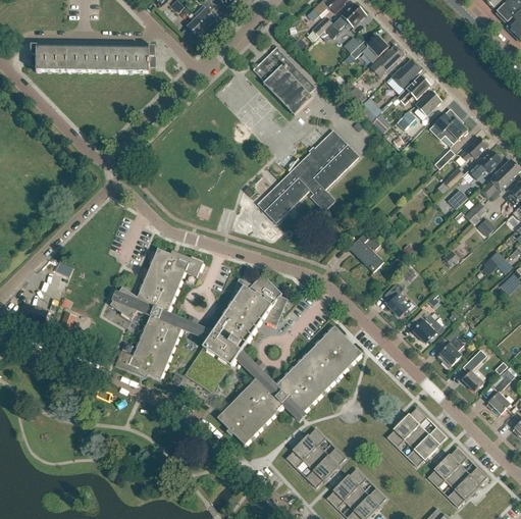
[(175,0),(171,4),(178,12),(190,3),(188,0),(175,0)]
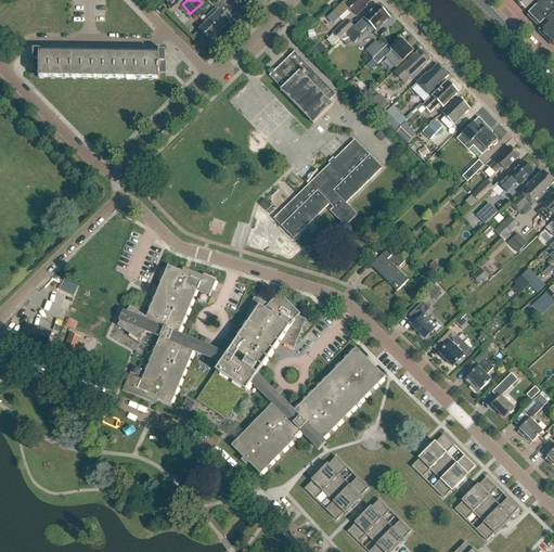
[(228,8),(220,0),(207,0),(213,4),(215,5),(206,15),(219,29),(229,20),(222,13),(228,8)]
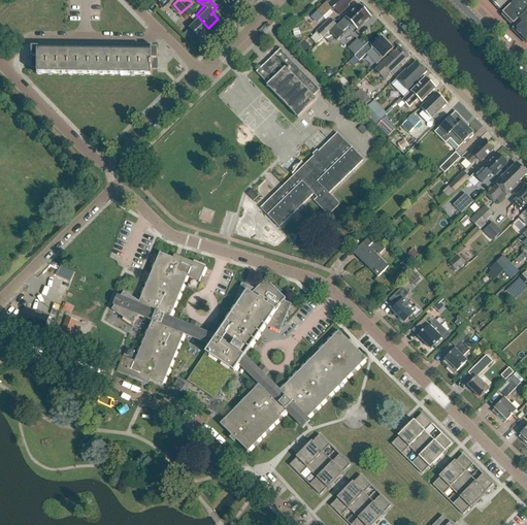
[(229,8),(237,0),(209,0),(217,7),(223,2),(229,8)]
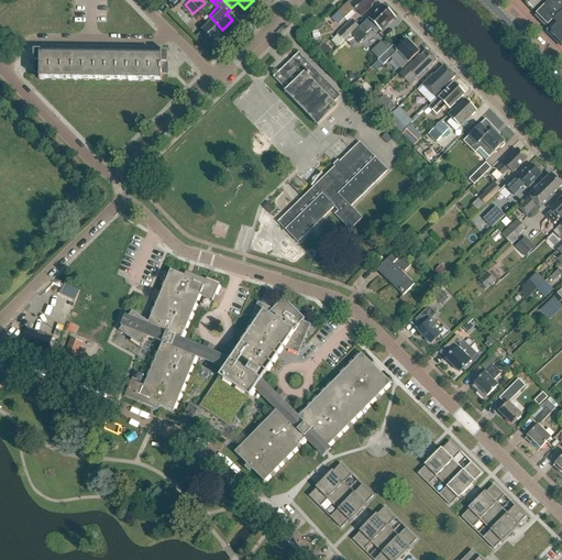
[(338,22),(353,7),(361,14),(368,7),(367,6),(372,0),(348,0),(331,15),(338,22)]
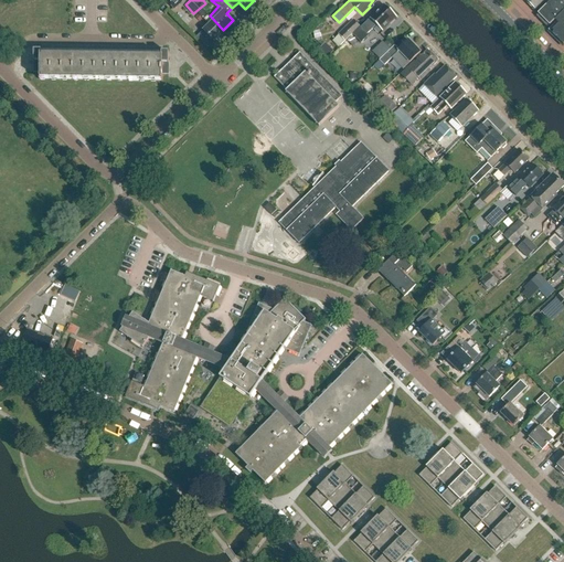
[(563,8),(563,0),(550,0),(538,13),(549,24),(554,19),(563,8)]
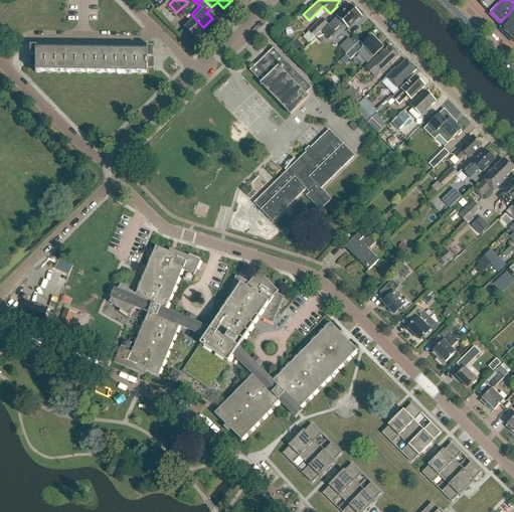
[(334,28),(343,20),(348,26),(354,20),(353,19),(358,13),(358,12),(356,8),(353,8),(349,4),(342,10),(341,10),(328,23),(327,22),(321,28),(328,36),(335,30),(334,28)]
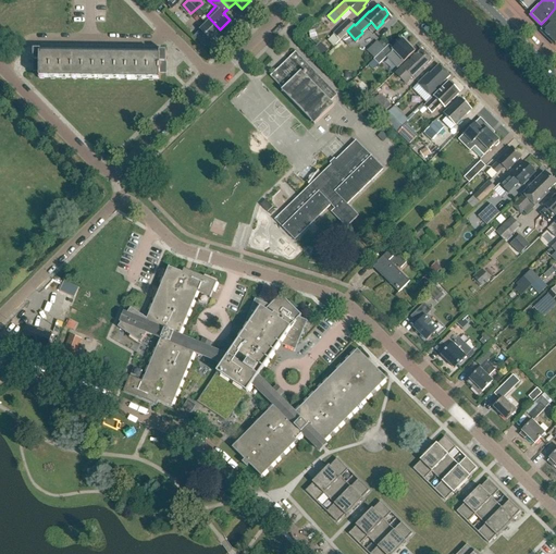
[(200,17),(205,13),(199,8),(195,12),(200,17)]
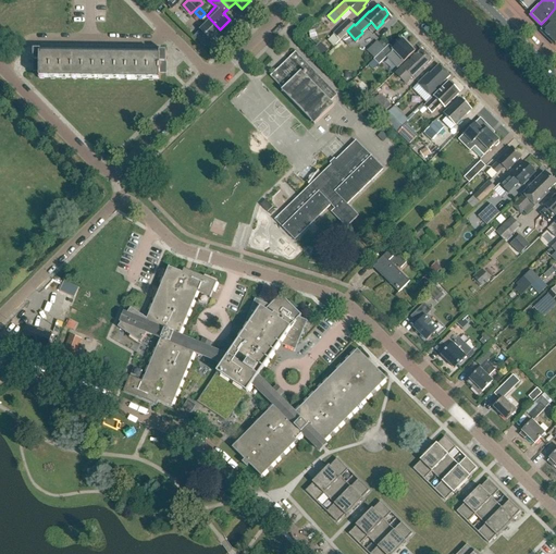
[(555,41),(555,8),(546,19),(548,22),(545,25),(545,24),(541,28),(555,42),(555,41)]
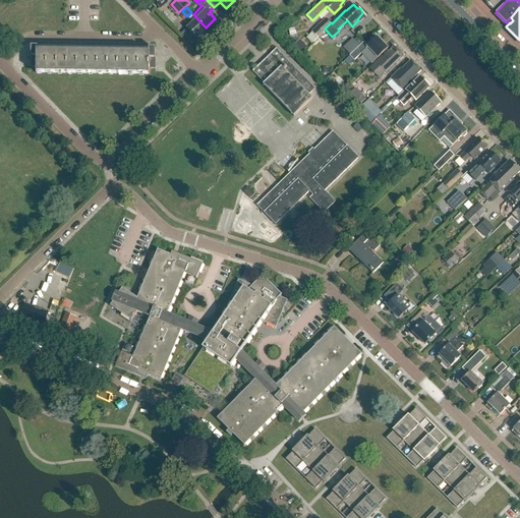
[(196,37),(206,27),(193,14),(191,12),(187,16),(191,21),(187,26),(196,37)]
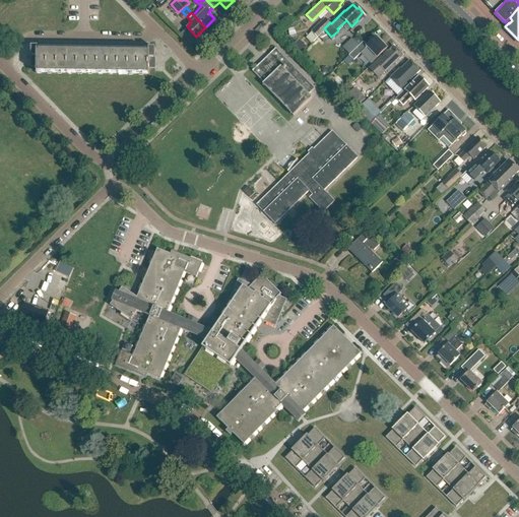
[(330,22),(324,16),(305,36),(311,42),(317,36),(330,22)]
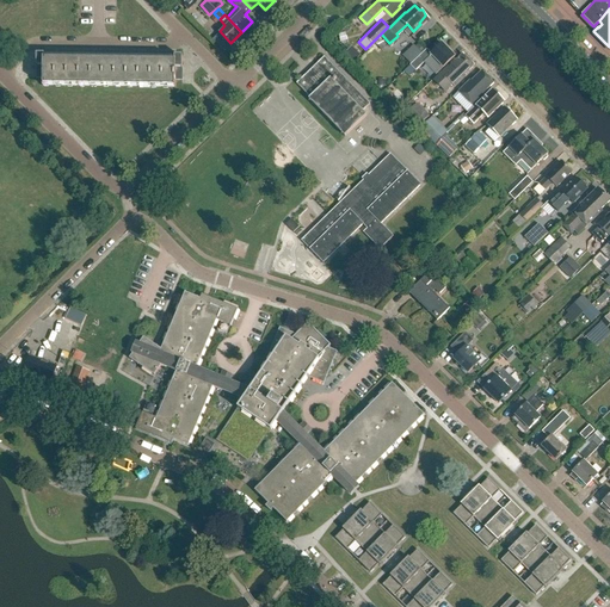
[(435,72),(454,54),(441,41),(431,51),(426,47),(410,63),(414,68),(419,63),(420,64),(423,61),(435,72)]
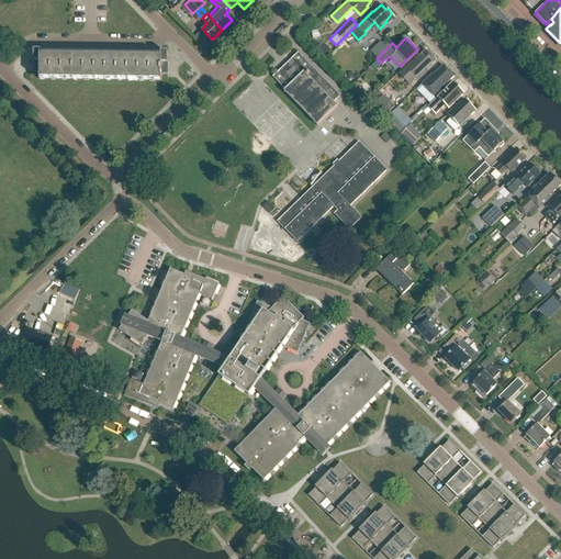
[(417,53),(397,73),(407,82),(415,75),(417,77),(427,67),(426,66),(435,58),(425,47),(418,54),(417,53)]
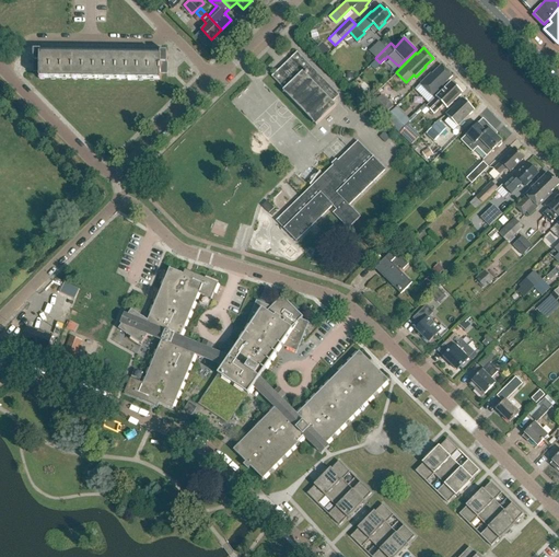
[(166,72),(166,50),(33,49),(33,70),(39,70),(39,77),(160,79),(160,72),(166,72)]
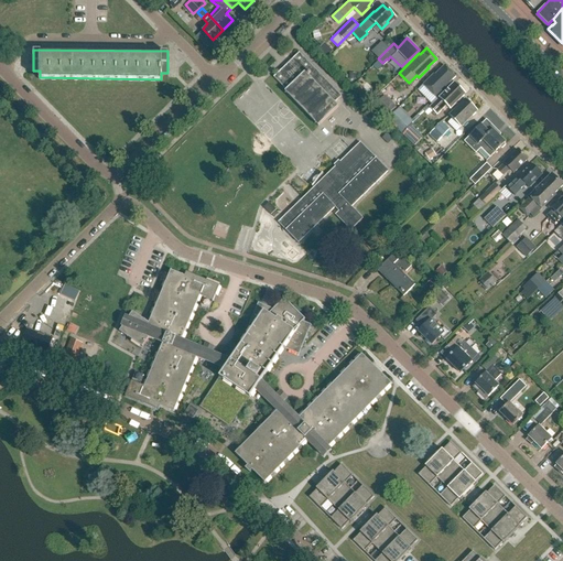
[(335,100),(342,95),(300,51),(273,75),(287,88),(284,89),(318,125),(338,105),(335,100)]
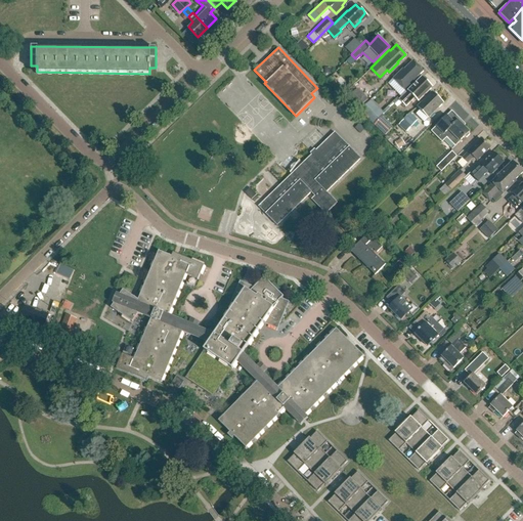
[(416,75),(423,69),(412,58),(403,68),(402,66),(387,81),(399,93),(400,94),(405,89),(404,88),(417,76),(416,75)]
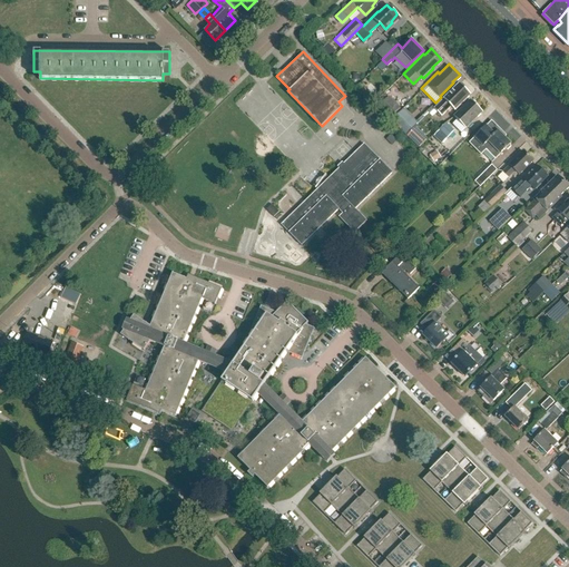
[(467,95),(468,91),(463,88),(463,86),(461,82),(459,82),(458,81),(433,106),(440,114),(450,104),(453,108),(467,95)]
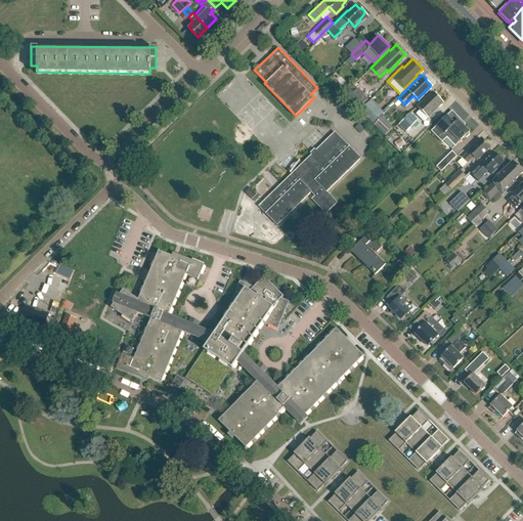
[(347,97),(358,109),(368,98),(357,87),(347,97)]
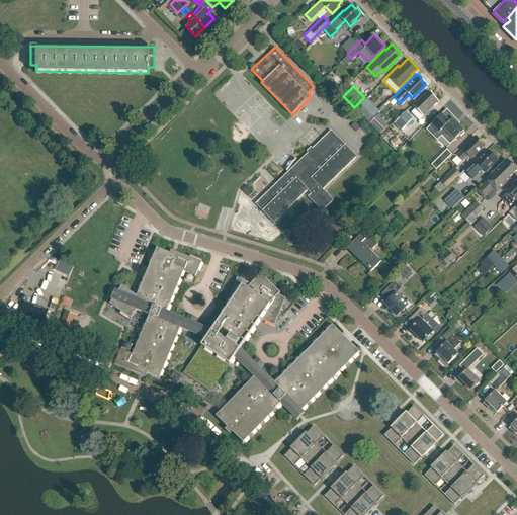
[(423,114),(437,99),(427,89),(412,103),(423,114)]
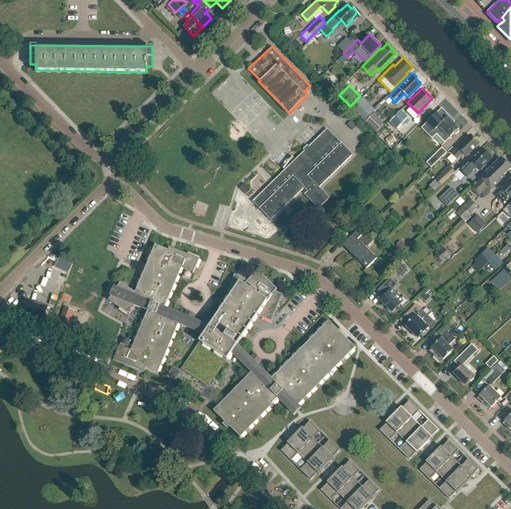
[(362,95),(350,106),(363,120),(375,109),(362,95)]
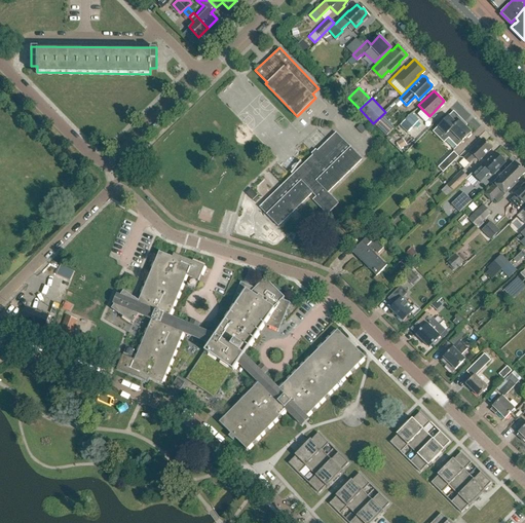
[(470,132),(471,131),(460,120),(461,119),(452,110),(433,129),(443,141),(448,136),(456,145),(466,136),(467,137),(471,133),(470,132)]
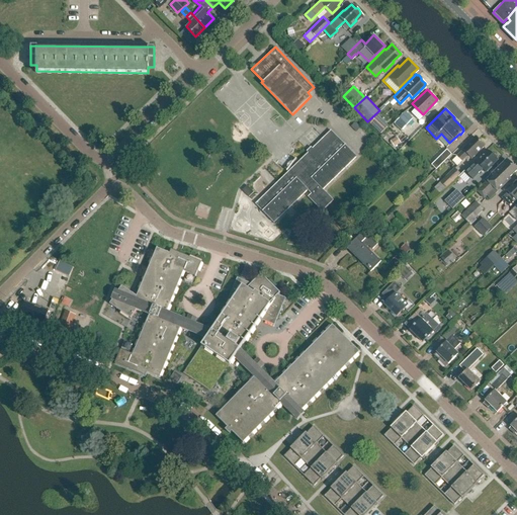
[(394,121),(401,129),(412,116),(405,109),(394,121)]
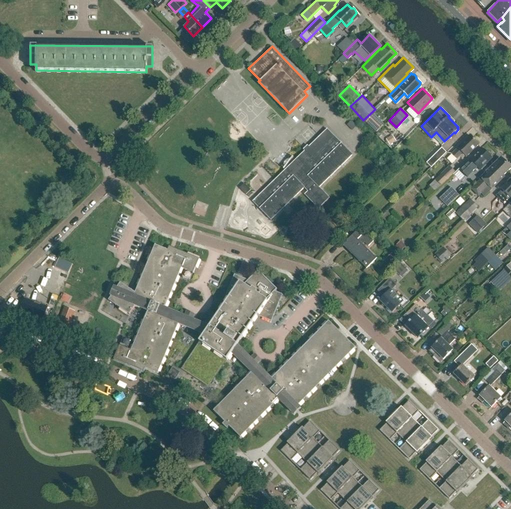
[(383,121),(373,113),(366,121),(375,130),(383,121)]
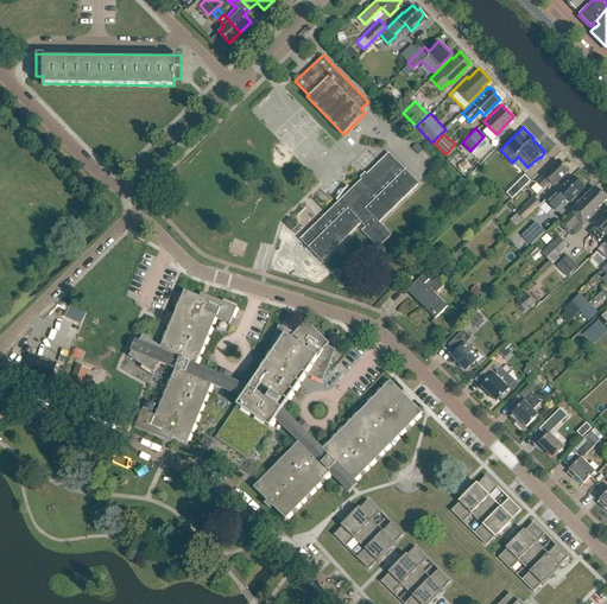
[(299,237),(321,259),(360,221),(365,226),(361,229),(377,246),(390,234),(378,221),(418,183),(389,152),(299,237)]
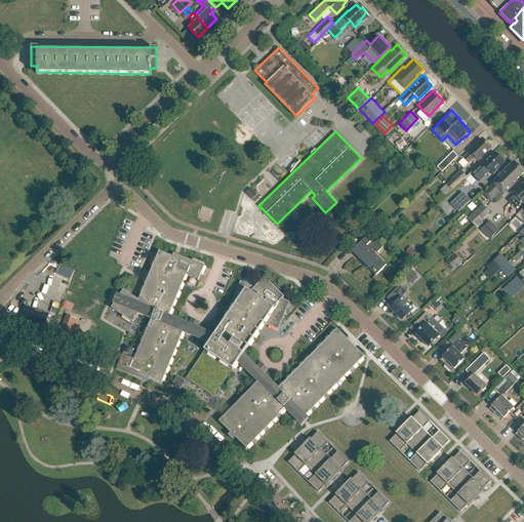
[(399,147),(405,143),(401,136),(395,141),(399,147)]
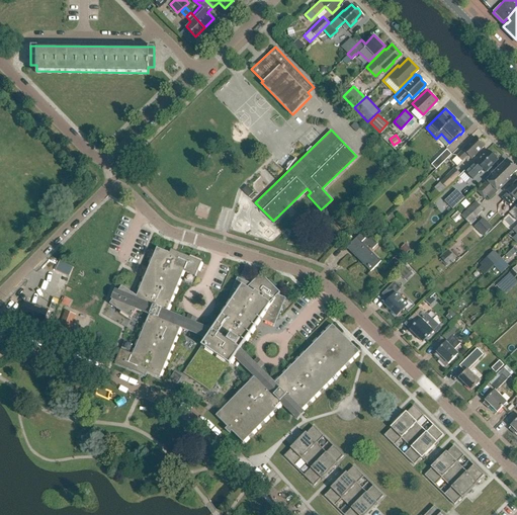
[(471,157),(484,145),(475,136),(462,148),(462,149),(456,154),(461,160),(467,154),(471,157)]
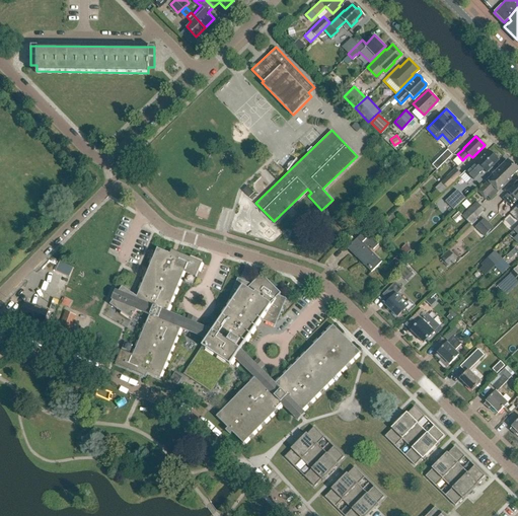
[(432,163),(436,168),(451,153),(447,148),(432,163)]
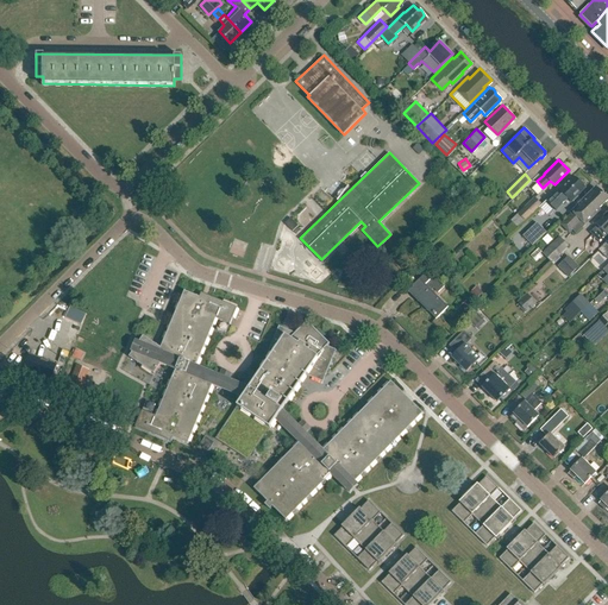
[(576,194),(584,186),(583,184),(583,182),(581,180),(578,180),(574,175),(547,201),(553,208),(563,199),(564,200),(566,197),(570,200),(571,199),(572,199),(577,194),(576,194)]
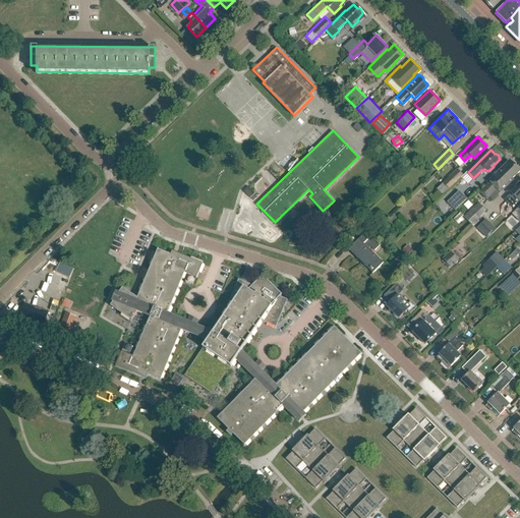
[(478,189),(485,197),(488,194),(492,198),(500,190),(511,179),(511,177),(519,170),(509,159),(488,178),(489,179),(478,189)]
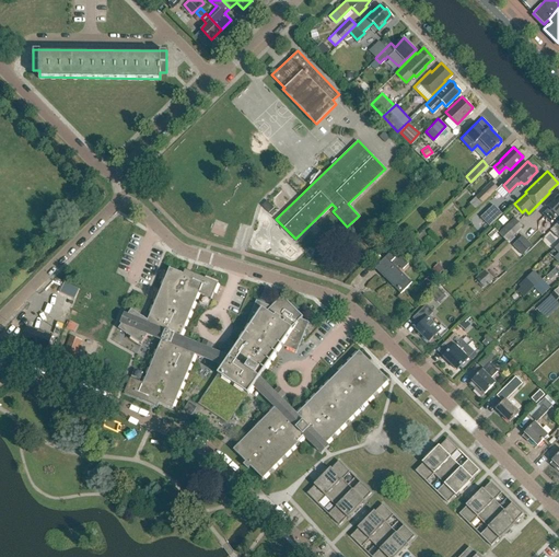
[(481,201),(497,186),(490,180),(475,194),(475,195),(469,201),(475,207),(481,201)]
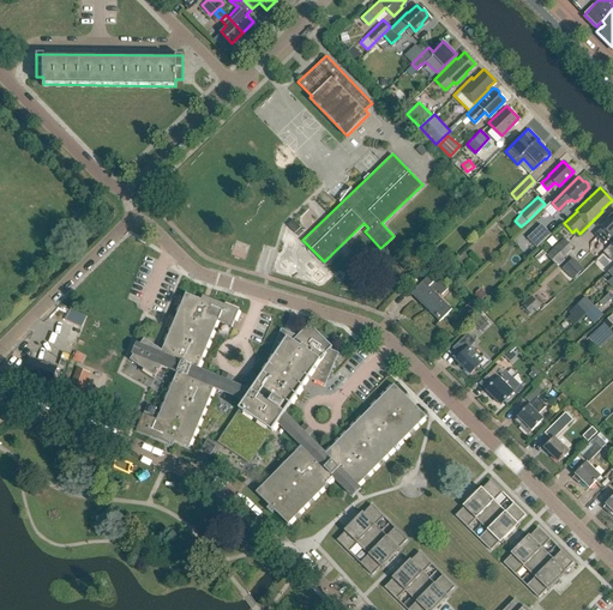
[(611,235),(612,231),(612,210),(608,216),(607,215),(599,223),(601,224),(594,231),(600,237),(607,231),(611,235)]
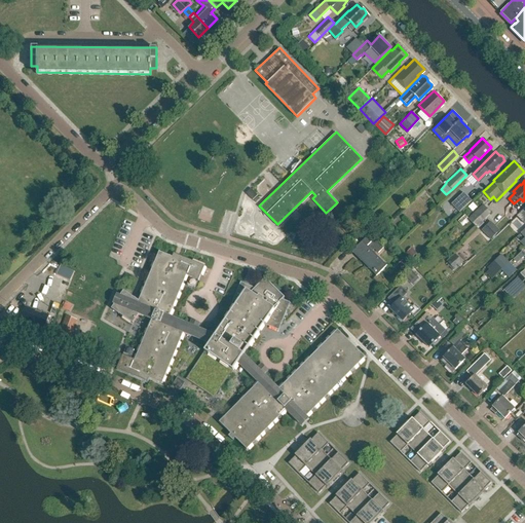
[(252,197),(257,193),(250,186),(245,191),(252,197)]
